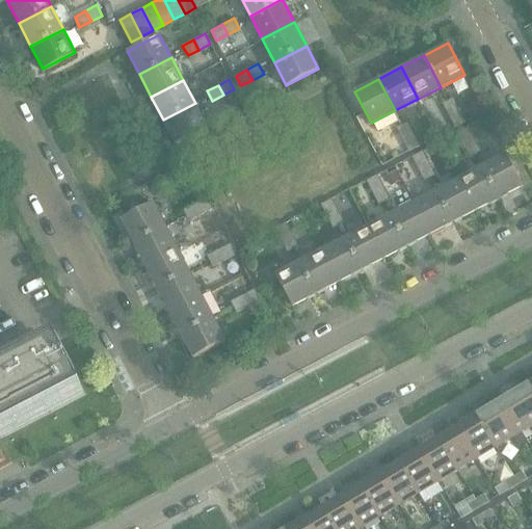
[(449,114),(459,108),(453,98),(443,103),(449,114)]
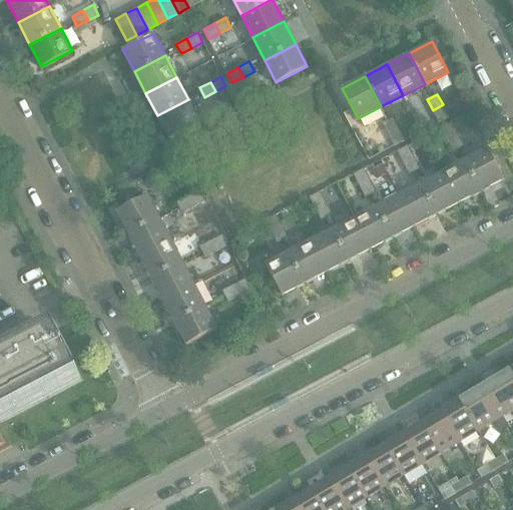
[(188,99),(157,115),(169,138),(200,121),(188,99)]
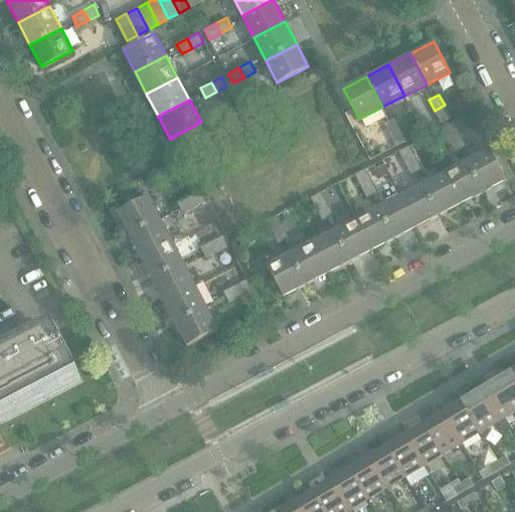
[(445,105),(435,111),(441,121),(451,116),(445,105)]
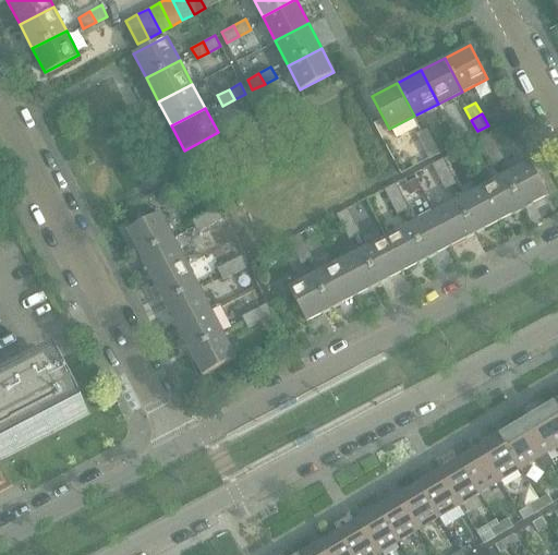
[(423,144),(434,139),(427,127),(416,132),(423,144)]
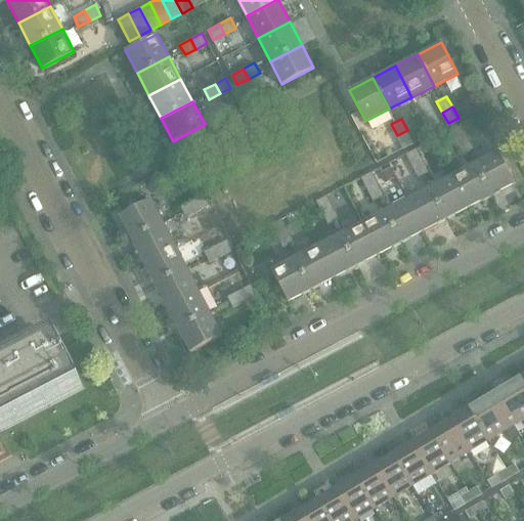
[(456,141),(467,135),(462,125),(451,130),(456,141)]
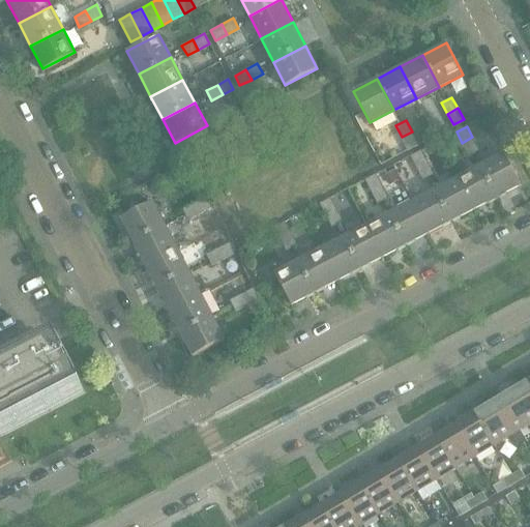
[(412,132),(402,137),(408,148),(417,143),(412,132)]
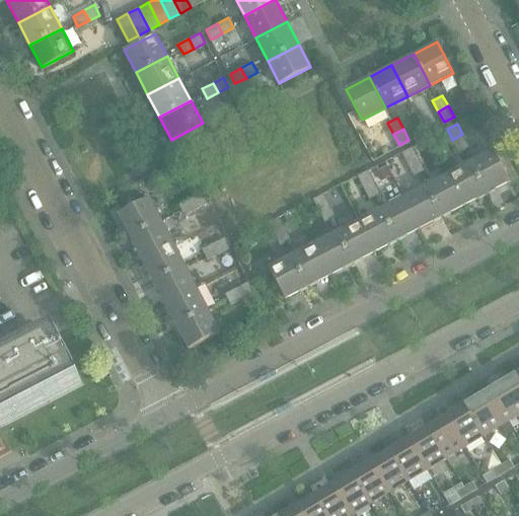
[(462,134),(452,140),(457,151),(468,145),(462,134)]
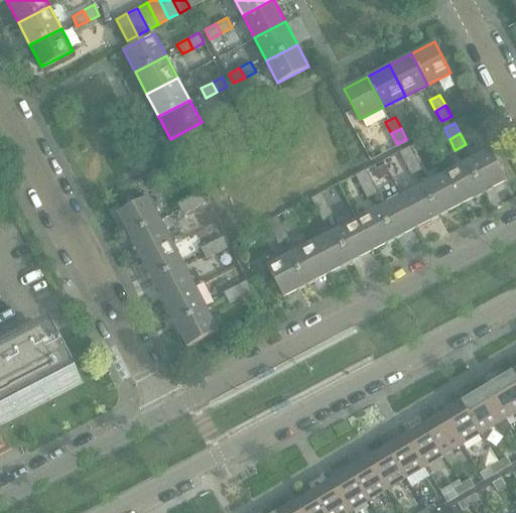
[(405,161),(415,156),(409,145),(400,150),(405,161)]
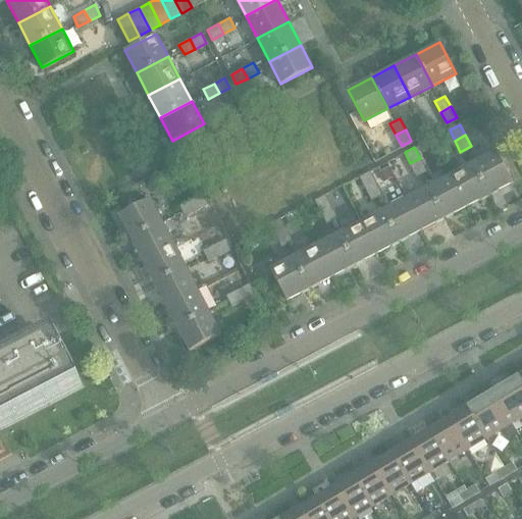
[(473,162),(489,194),(512,182),(496,150),(473,162)]
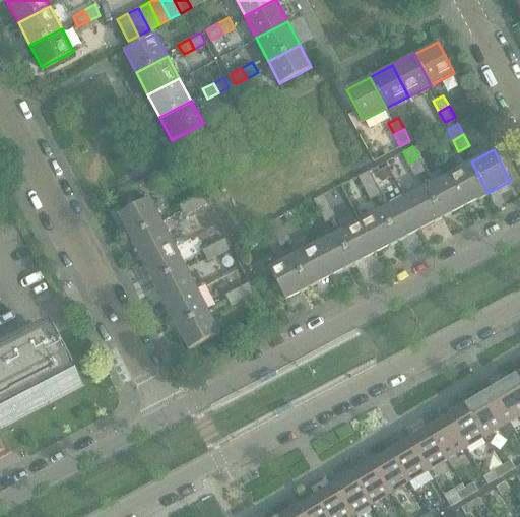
[(418,157),(408,163),(414,174),(425,169),(418,157)]
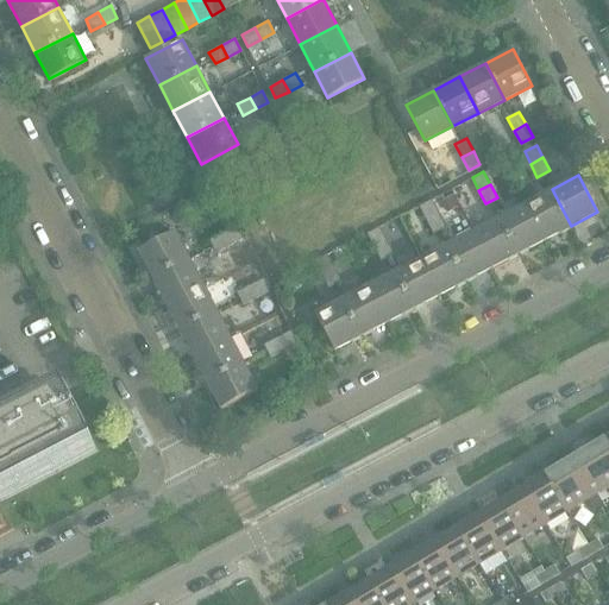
[(552,189),(526,202),(545,239),(571,226),(552,189)]
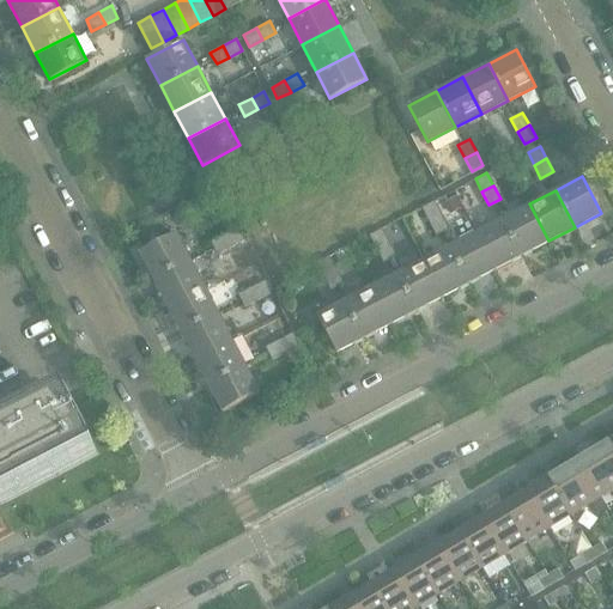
[(461,207),(455,196),(444,202),(450,212),(461,207)]
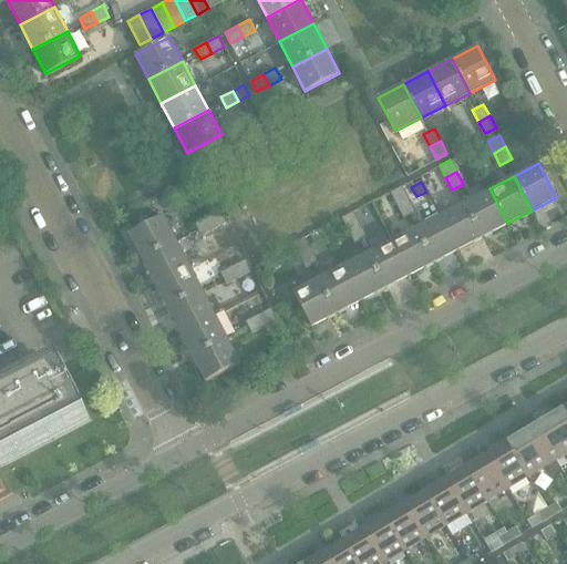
[(402,184),(391,191),(398,203),(409,196),(402,184)]
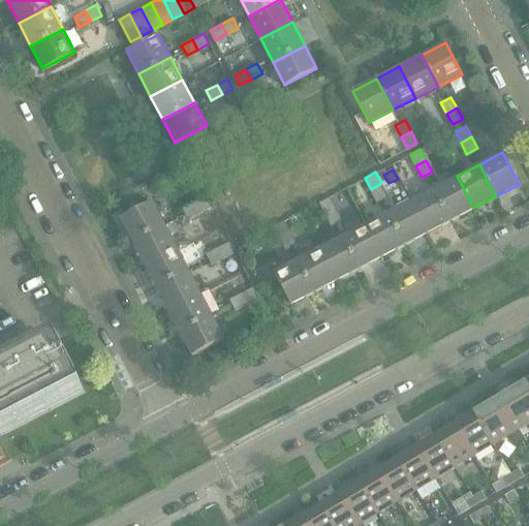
[(457,176),(434,188),(450,220),(473,208),(457,176)]
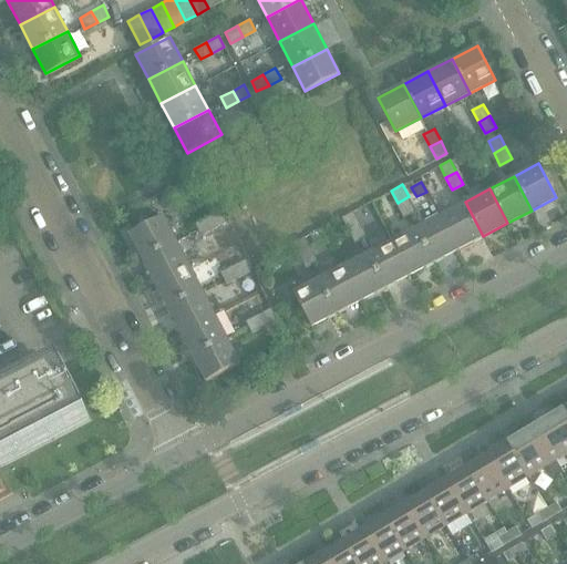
[(409,196),(398,203),(403,215),(415,208),(409,196)]
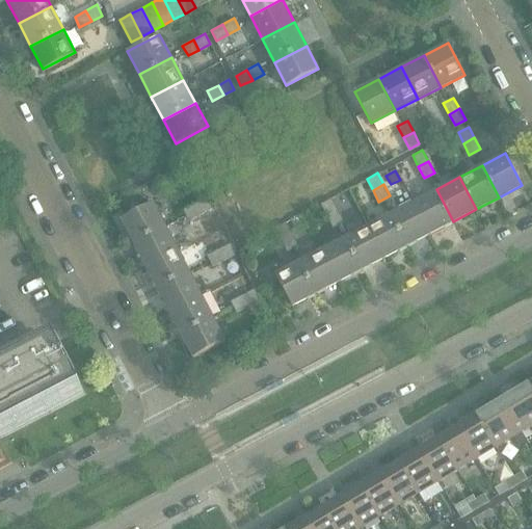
[(436,189),(414,201),(430,233),(453,221),(436,189)]
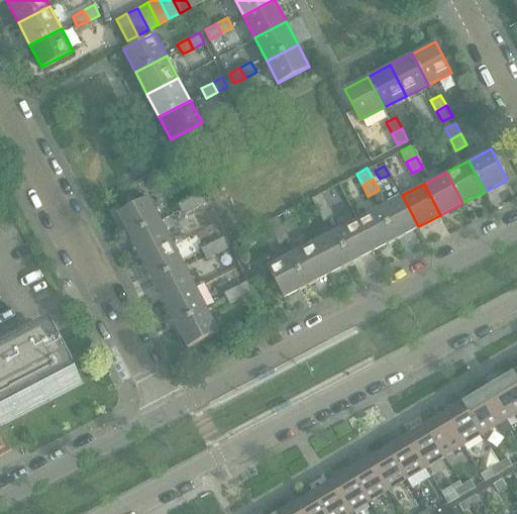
[(190,197),(195,208),(207,202),(201,192),(190,197)]
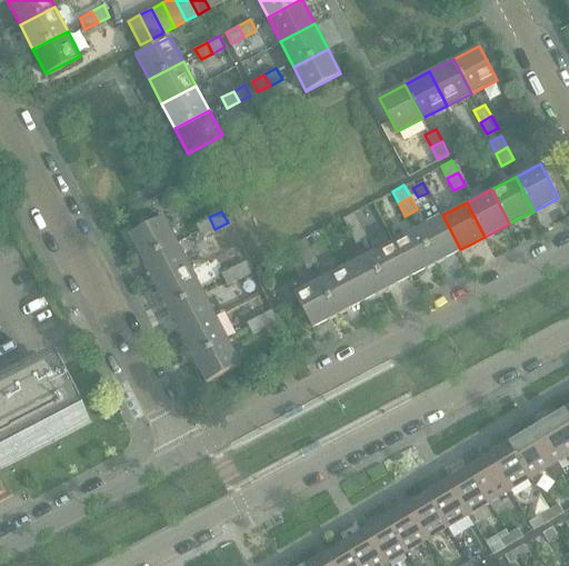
[(355,211),(343,217),(350,229),(361,222),(355,211)]
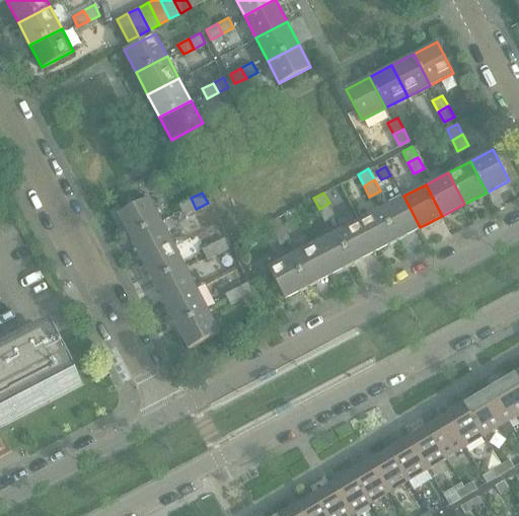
[(403,196),(381,208),(397,239),(420,227),(403,196)]
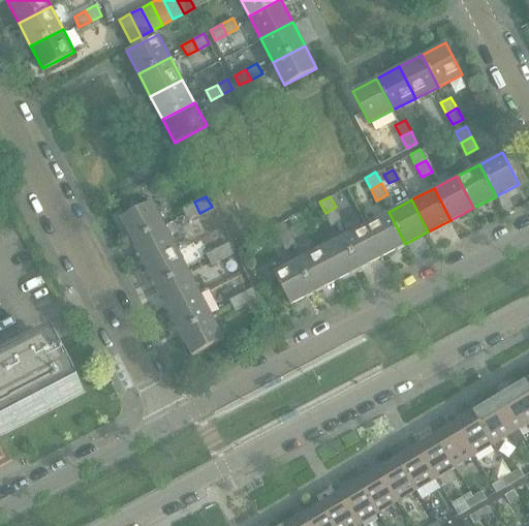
[(132,240),(164,223),(152,200),(120,217),(132,240)]
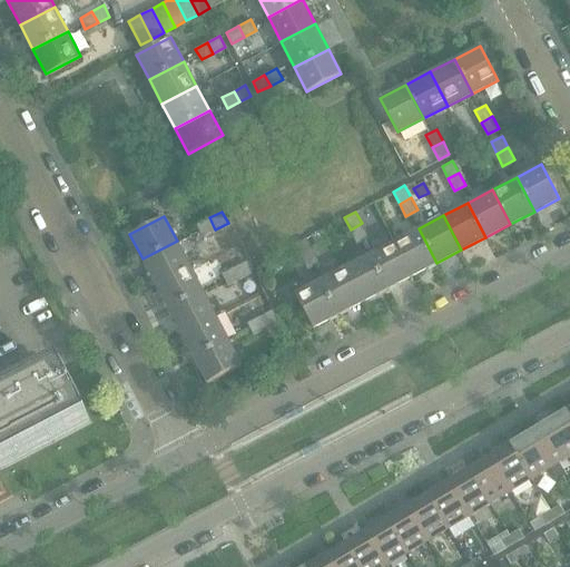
[(215,230),(209,217),(197,224),(203,235),(215,230)]
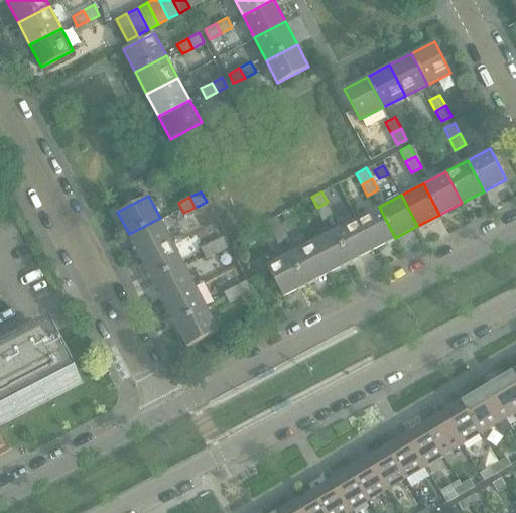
[(328,202),(317,208),(323,219),(334,213),(328,202)]
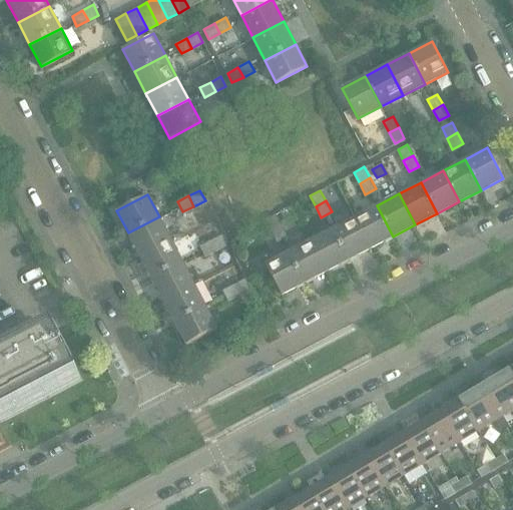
[(377,205),(355,216),(371,248),(393,236),(377,205)]
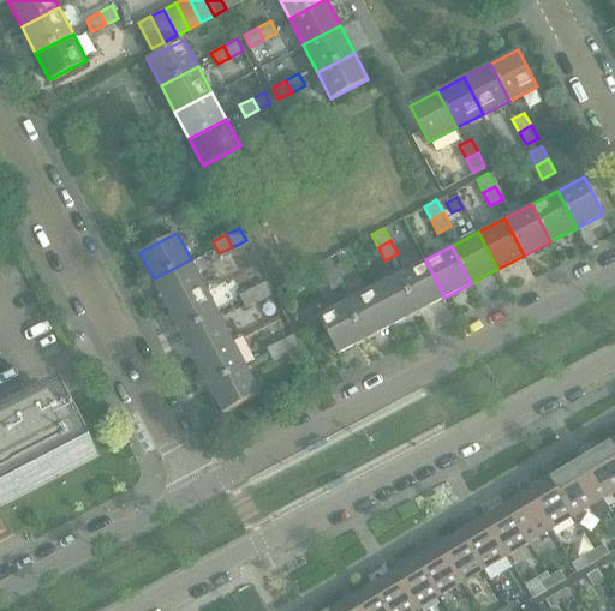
[(332,255),(318,262),(326,275),(339,268),(332,255)]
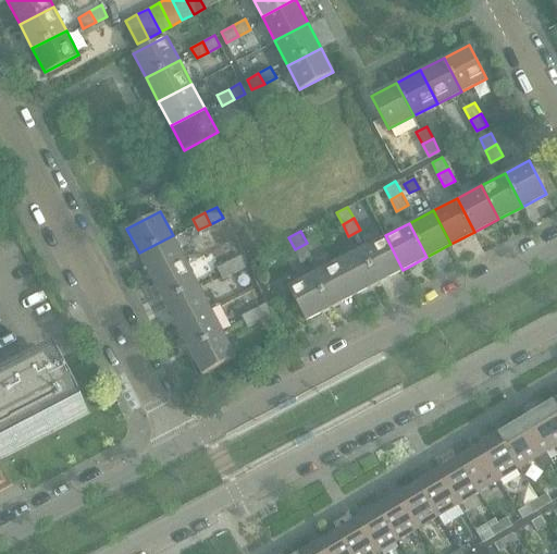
[(186,259),(173,235),(139,253),(151,277),(186,259)]
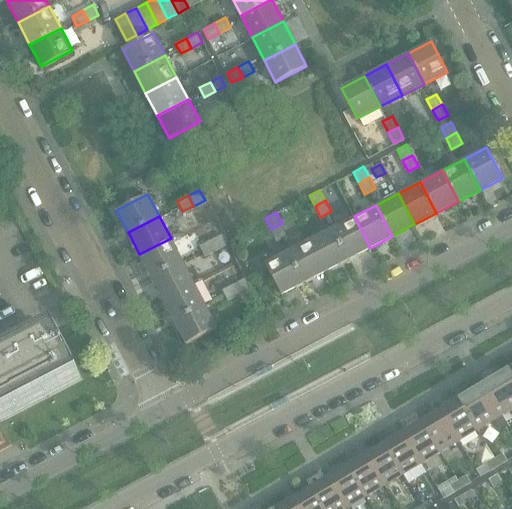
[(354,216),(331,228),(348,259),(370,248),(354,216)]
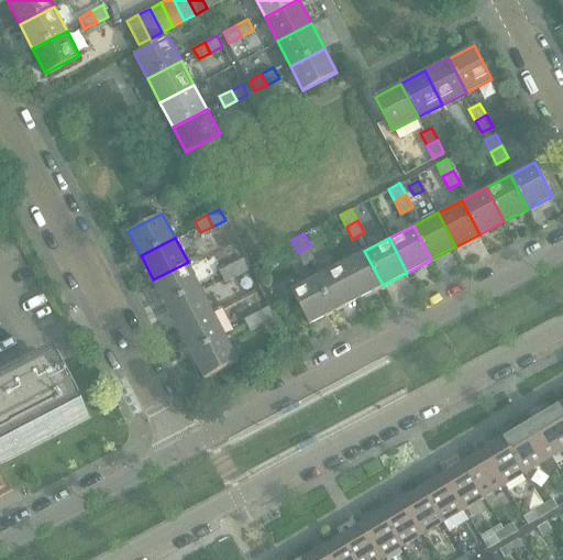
[(310,245),(298,252),(305,264),(316,257),(310,245)]
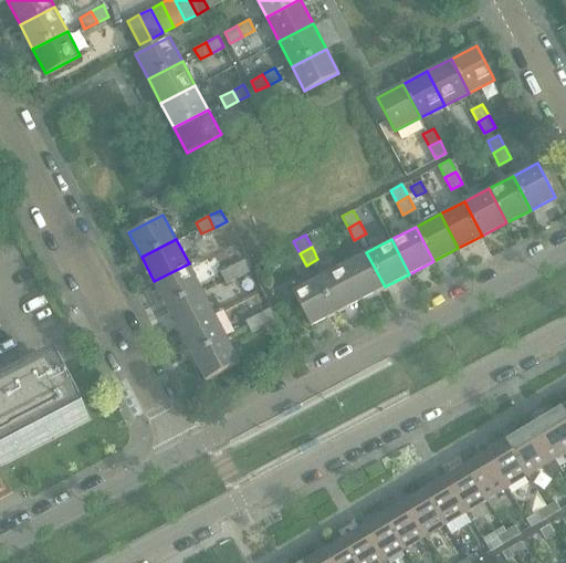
[(366,252),(342,266),(360,300),(385,287),(366,252)]
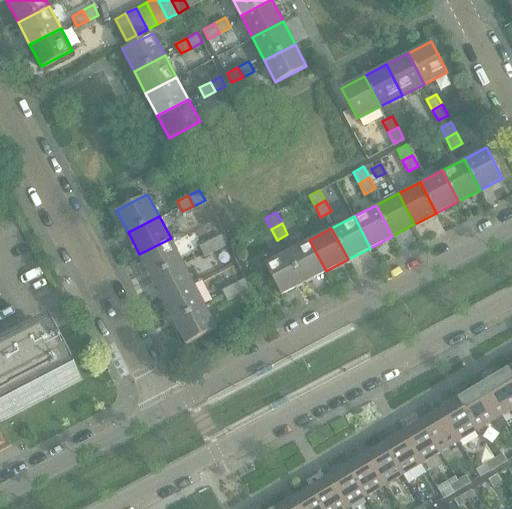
[(210,239),(216,249),(227,244),(222,233),(210,239)]
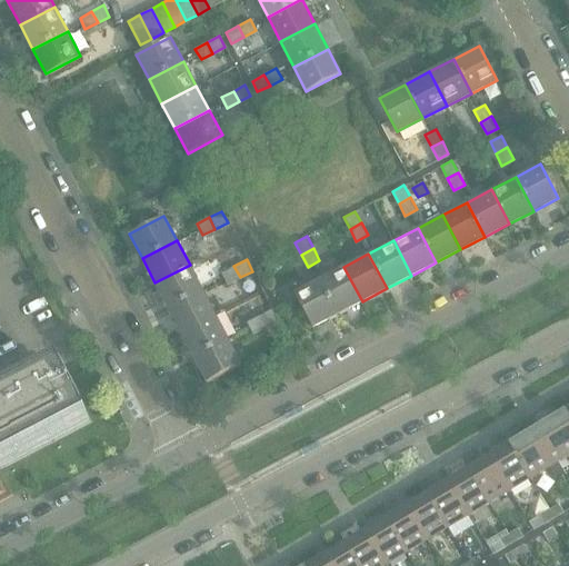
[(202,290),(190,265),(155,283),(168,308),(202,290)]
